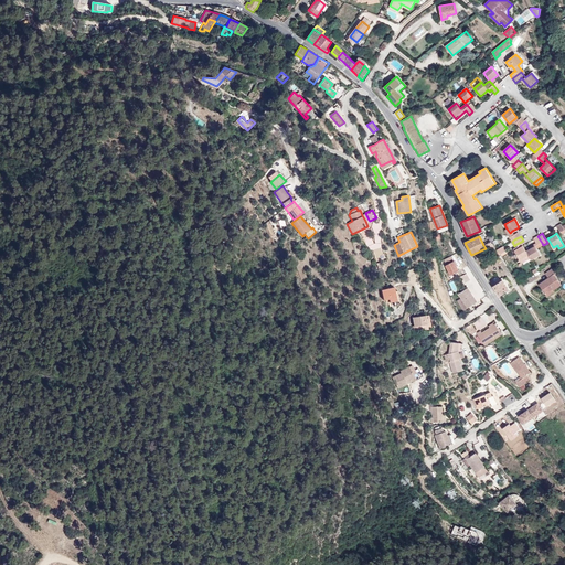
[(496,248),(491,242),(490,242),(483,245),(486,248),(488,253),(496,248)]
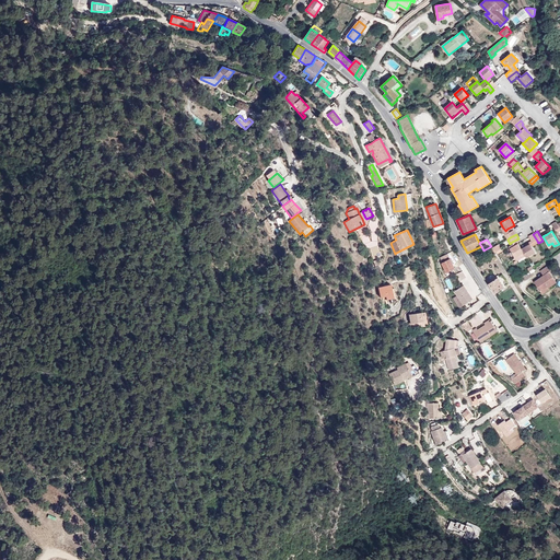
[(524,253),(522,248),(518,244),(514,246),(513,244),(509,247),(515,258),(524,253)]
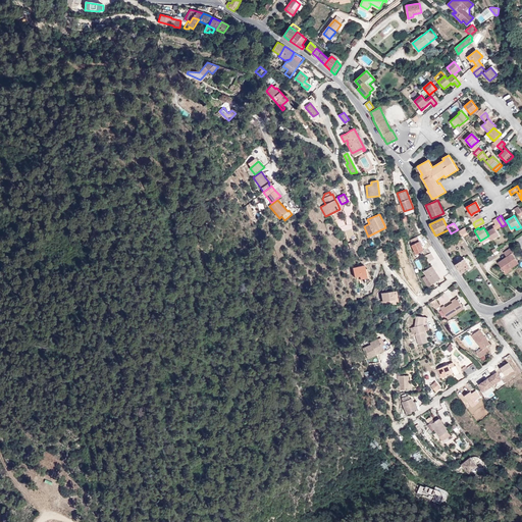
[(500,236),(496,229),(494,227),(490,229),(486,231),(488,236),(491,241),(500,236)]
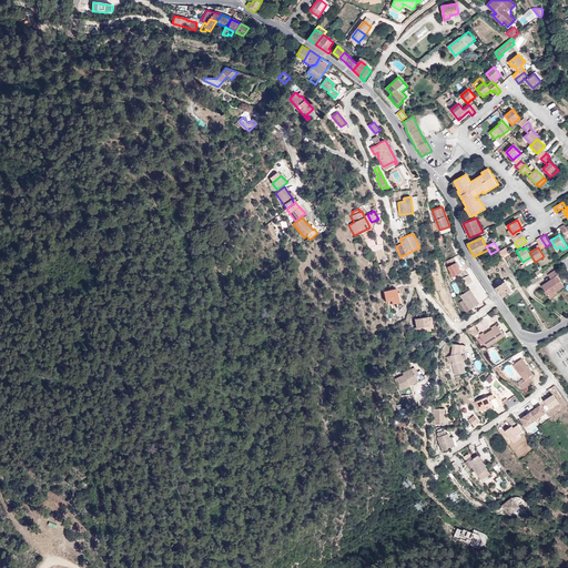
[(456,256),(446,261),(454,275),(463,271),(456,256)]
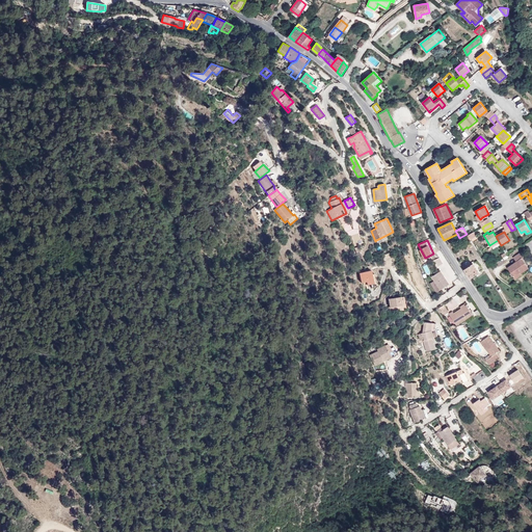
[(516,262),(507,268),(515,280),(522,275),(521,273),(529,268),(522,258),(524,257),(521,253),(513,258),(516,262)]
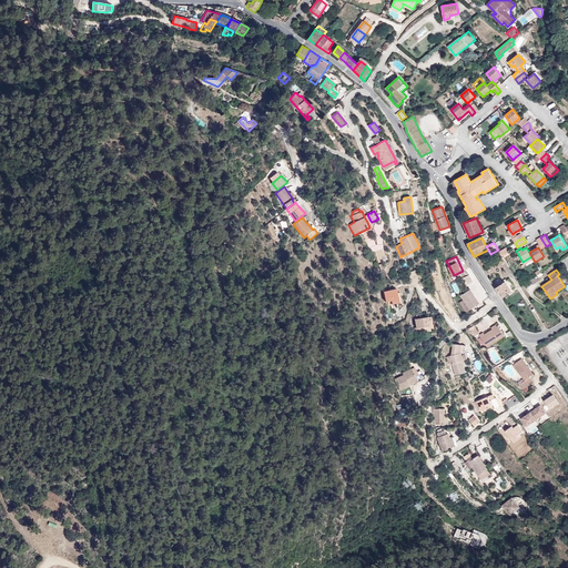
[(511,291),(505,282),(496,287),(501,297),(511,291)]
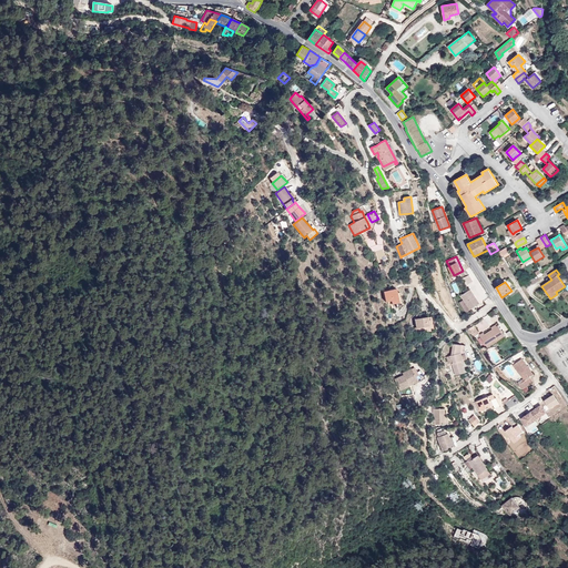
[(384,291),(386,302),(391,301),(392,303),(395,303),(396,307),(402,306),(398,292),(397,292),(396,287),(384,291)]
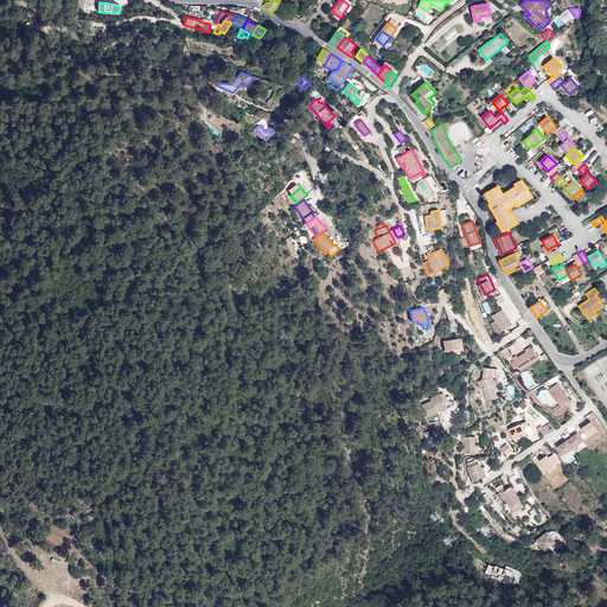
[(503,331),(512,325),(503,310),(492,315),(496,320),(503,331)]
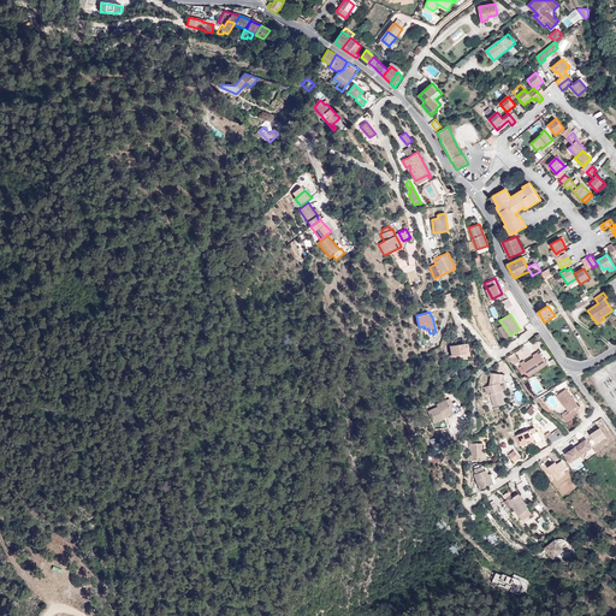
[(505,339),(510,336),(503,325),(498,327),(505,339)]
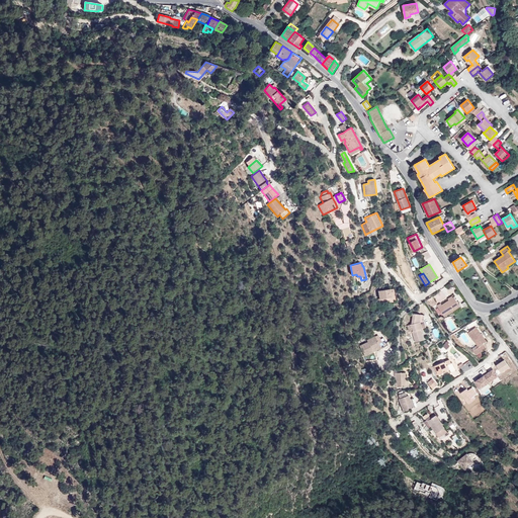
[(390,288),(378,290),(380,304),(393,301),(390,288)]
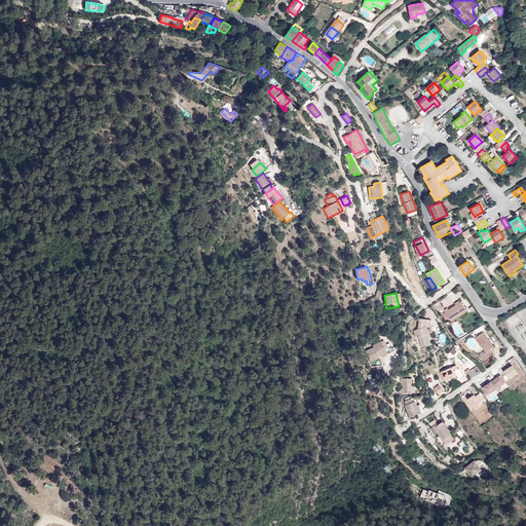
[(451,322),(467,311),(461,301),(455,305),(449,309),(448,308),(444,310),(451,322)]
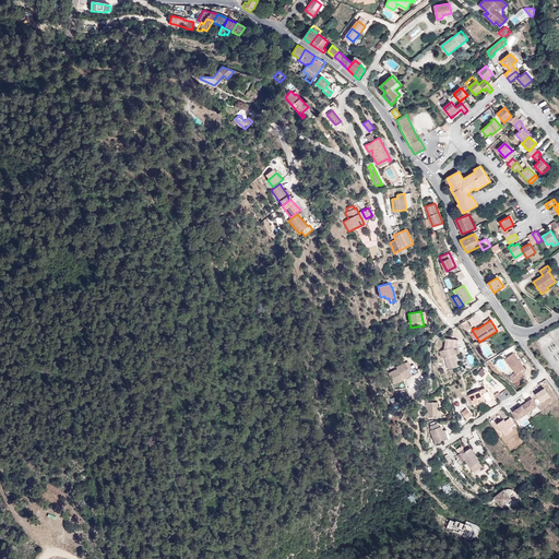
[(456,355),(453,345),(454,340),(447,339),(444,349),(442,351),(443,354),(444,354),(447,357),(444,358),(448,370),(458,367),(454,355),(456,355)]
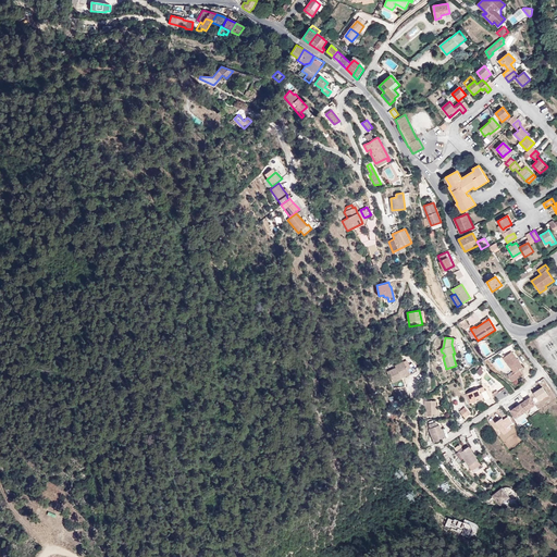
[(523,368),(511,351),(503,358),(514,371),(515,373),(509,378),(512,382),(523,374),(520,370),(523,368)]
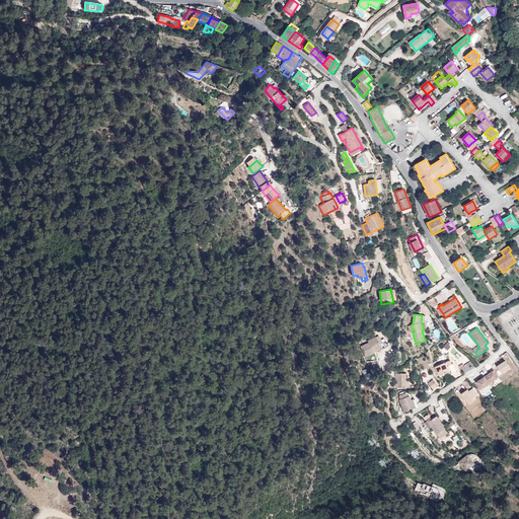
[(368,342),(360,347),(366,357),(374,352),(373,350),(380,346),(375,337),(367,341),(368,342)]
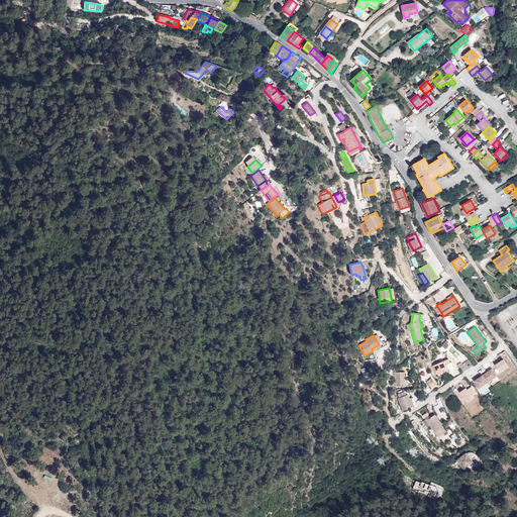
[(502,372),(511,366),(506,356),(496,363),(502,372)]
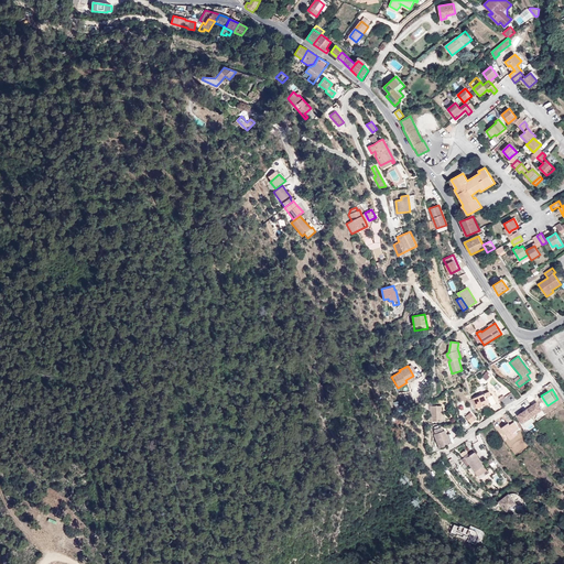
[(470,400),(474,410),(490,402),(488,398),(491,396),(490,391),(470,400)]
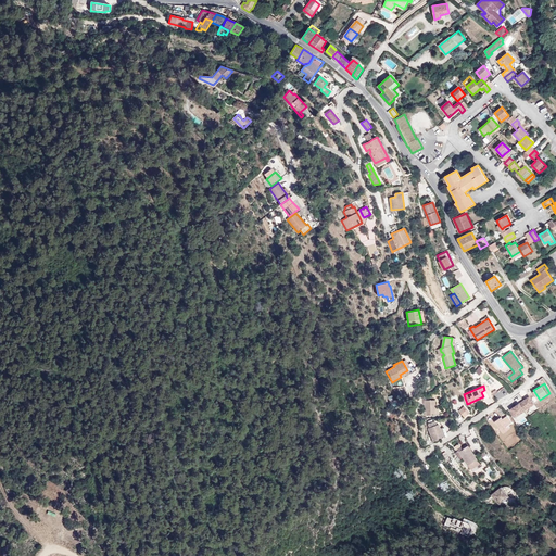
[(406,396),(404,387),(394,389),(396,399),(406,396)]
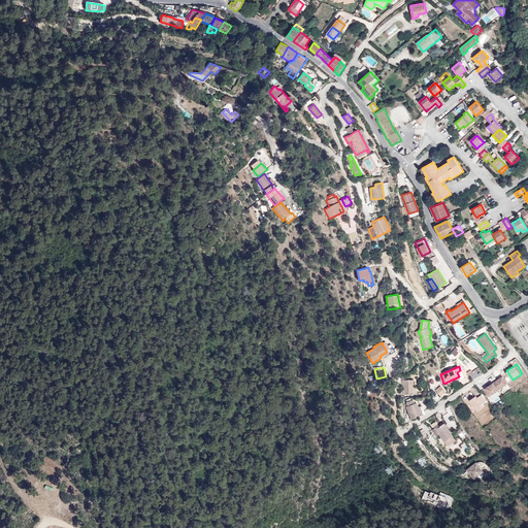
[(502,376),(485,389),(490,396),(507,384),(502,376)]
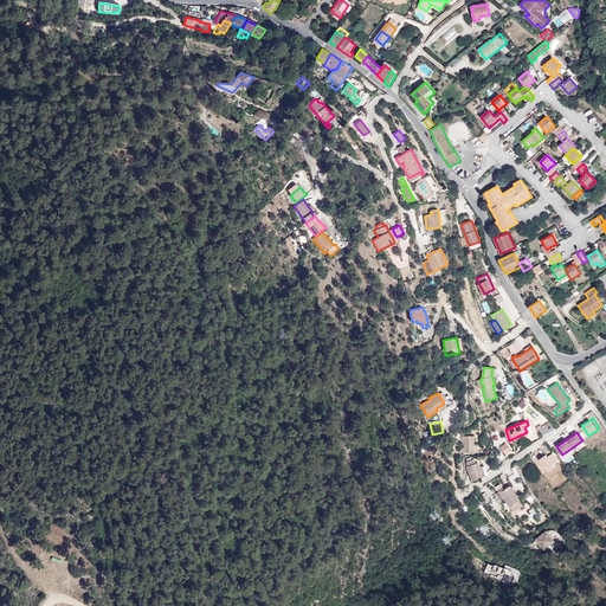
[(462,437),(463,453),(478,452),(477,445),(475,445),(474,436),(462,437)]
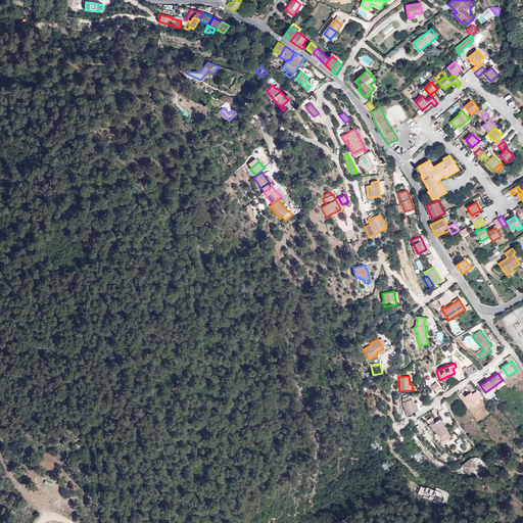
[(437,382),(431,387),(437,393),(440,390),(439,389),(441,387),(437,382)]
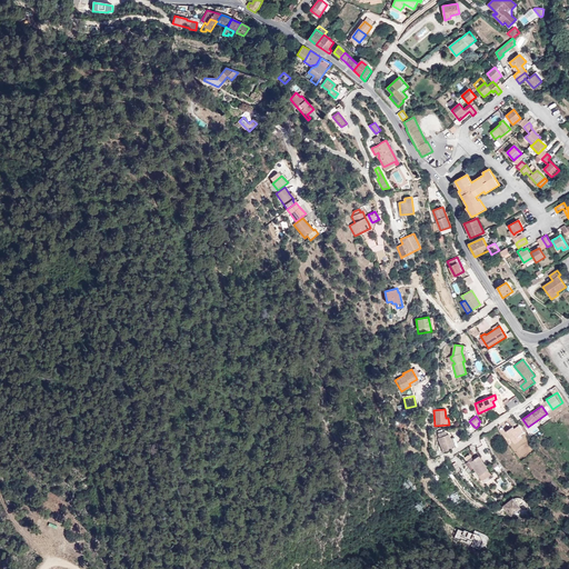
[(438,438),(443,452),(456,447),(452,438),(450,439),(449,435),(447,435),(445,431),(438,433),(439,438),(438,438)]
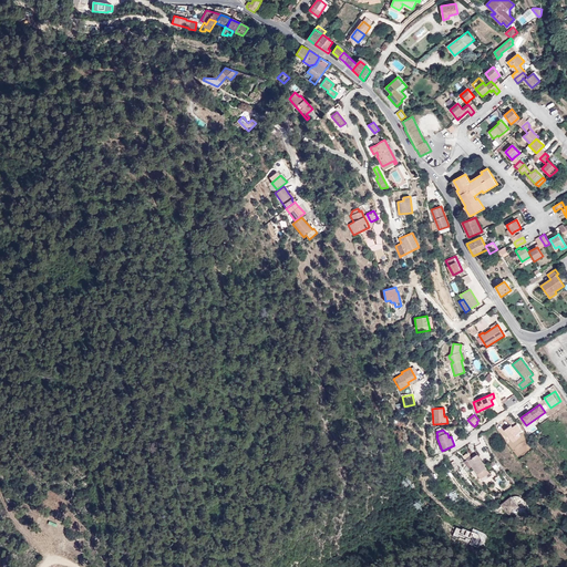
[(487,480),(492,476),(476,454),(472,459),(471,456),(466,459),(467,460),(472,466),(481,480),(485,476),(487,480)]
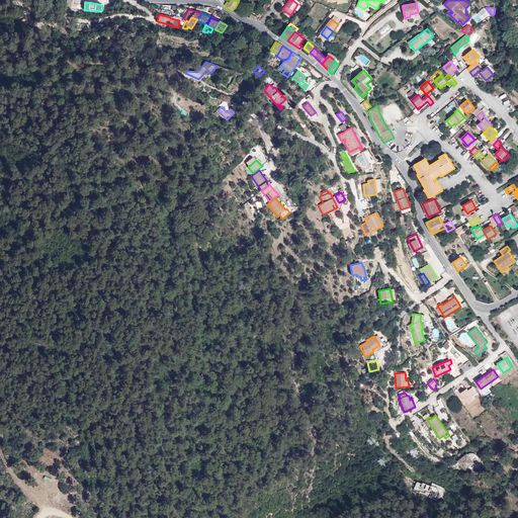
[(475,463),(467,454),(459,461),(464,468),(468,467),(475,463)]
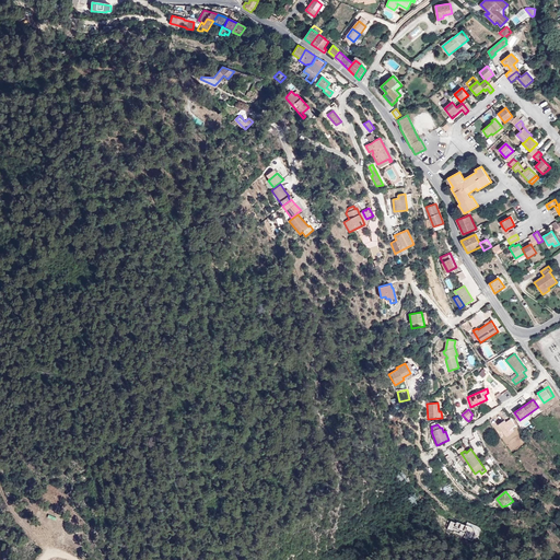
[(453,517),(447,529),(475,541),(481,526),(469,521),(468,524),(453,517)]
